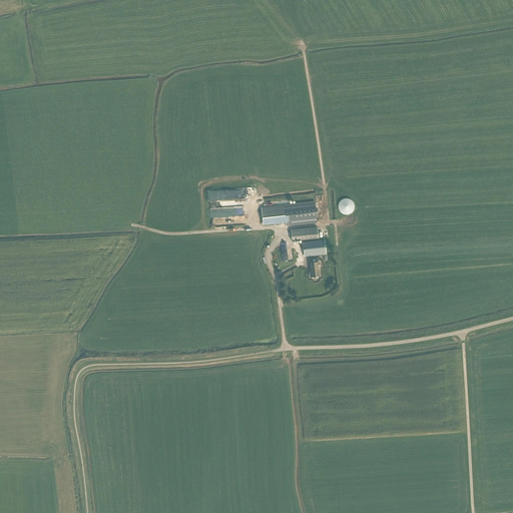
[(347,198),(346,198),(345,198),(344,199),(343,199),(342,199),(342,200),(341,200),(340,201),(340,202),(339,203),(339,204),(338,205),(338,206),(338,207),(338,208),(339,209),(339,210),(340,211),(340,212),(341,212),(342,213),(343,214),(344,214),(345,214),(346,214),(347,214),(348,214),(349,214),(350,214),(350,213),(351,213),(352,212),(353,212),(353,211),(353,210),(354,210),(354,209),(354,208),(354,207),(354,206),(354,205),(354,204),(354,203),(353,202),(353,201),(352,201),(351,200),(350,199),(349,199),(348,199),(347,198)]
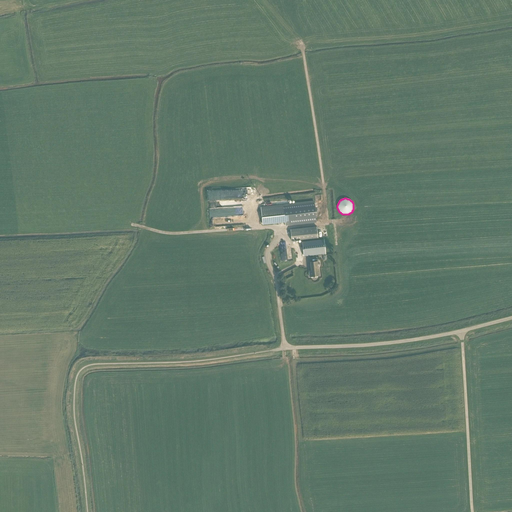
[(209,202),(210,208),(223,207),(221,212),(217,210),(218,210),(214,209),(210,210),(210,213),(210,217),(217,217),(218,213),(221,213),(221,217),(228,217),(229,211),(230,216),(242,215),(241,207),(236,206),(241,205),(241,199),(209,202)]
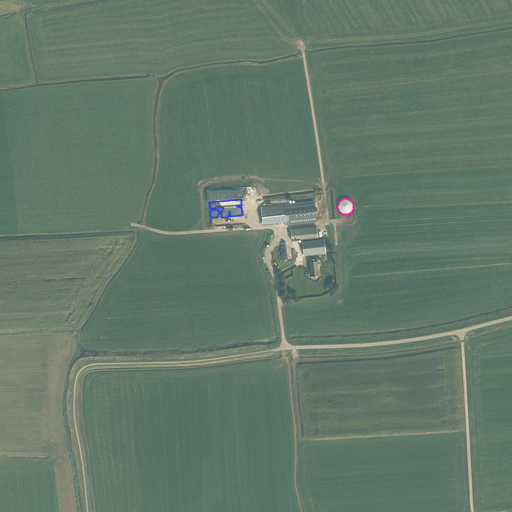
[(316,222),(314,202),(261,207),(262,224),(284,221),(285,226),(316,222)]
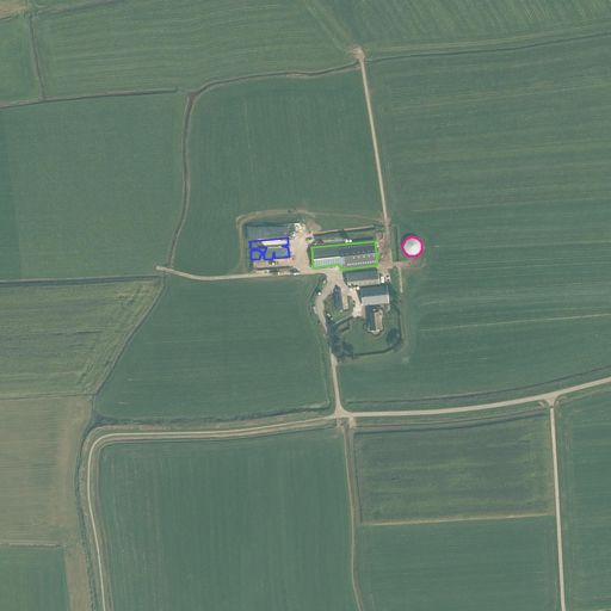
[(380,284),(377,271),(346,275),(347,288),(380,284)]
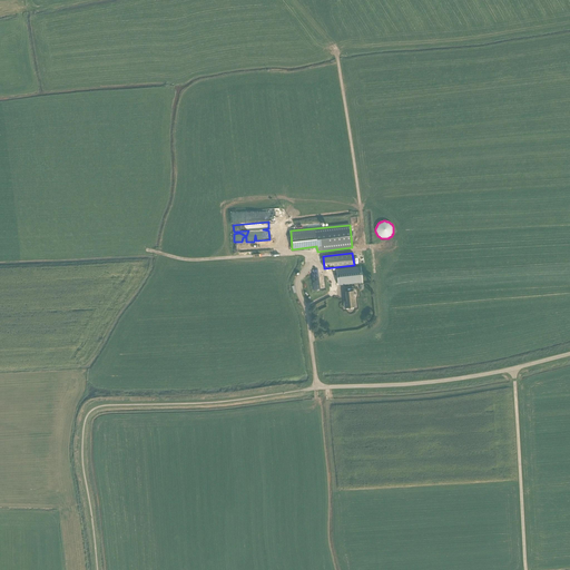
[(363,283),(361,268),(336,271),(338,285),(363,283)]
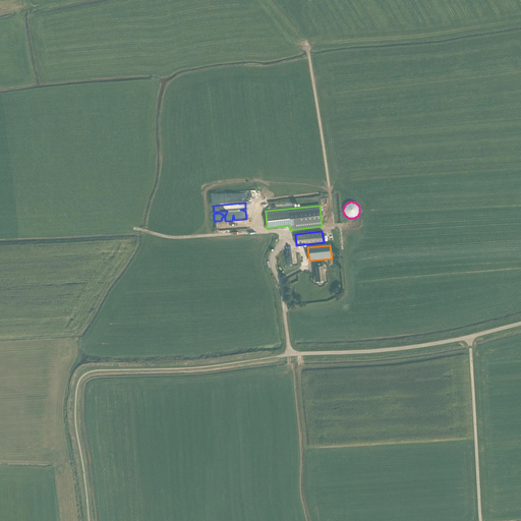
[(323,267),(315,267),(316,276),(314,276),(315,282),(326,281),(325,275),(324,275),(323,267)]
